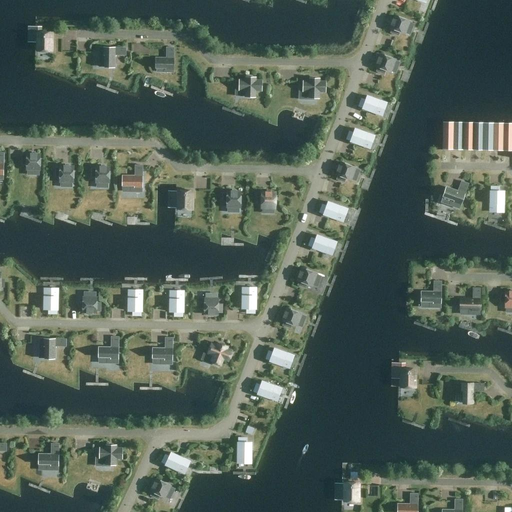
[(395,13),(389,31),(406,37),(412,19),(395,13)]
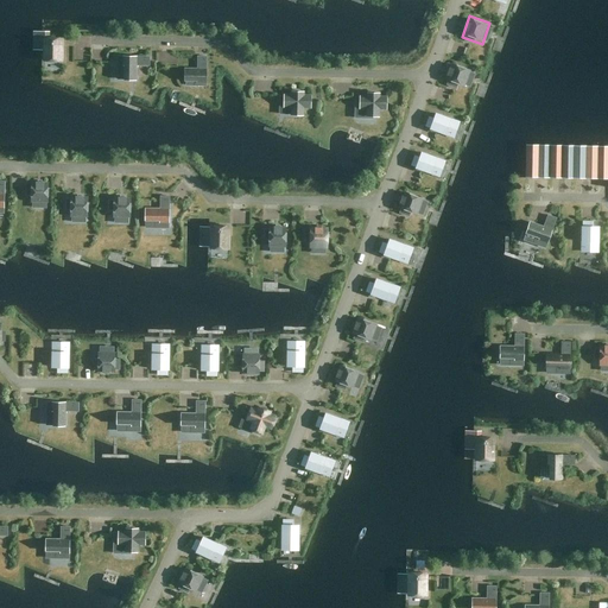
[(44,32),(44,59),(46,59),(46,61),(58,62),(58,59),(61,59),(62,39),(49,38),(49,32),(44,32)]
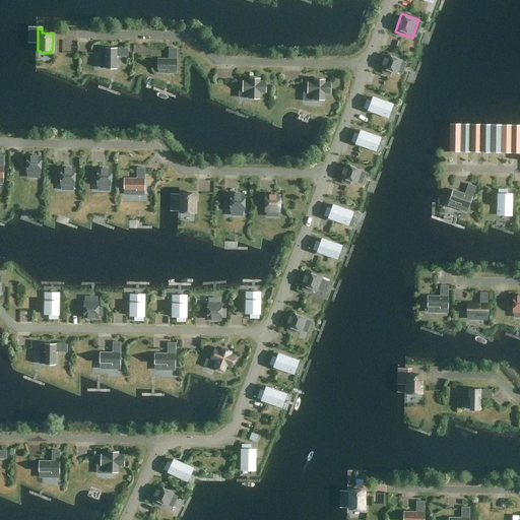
[(391,42),(394,36),(387,33),(384,38),(391,42)]
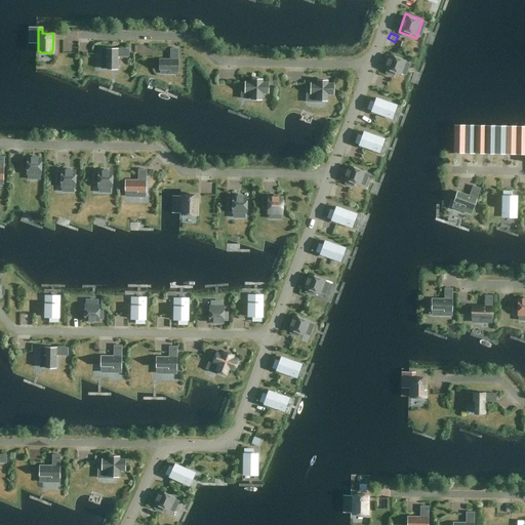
[(159,69),(167,69),(167,74),(177,74),(177,49),(170,48),(170,59),(159,59),(159,69)]
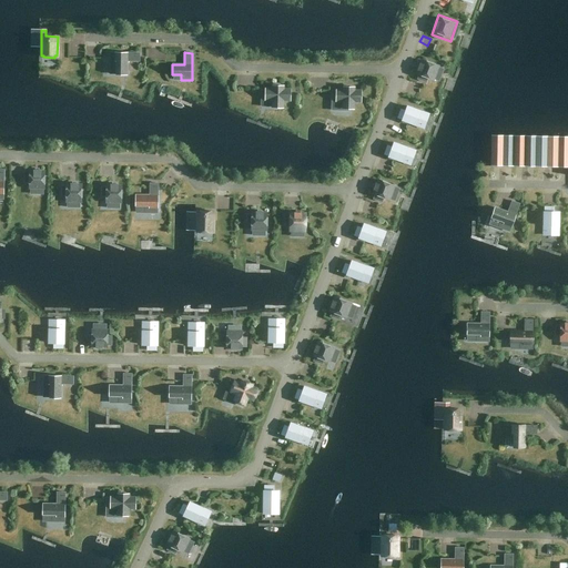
[(140,54),(109,54),(109,66),(118,66),(119,77),(127,77),(128,64),(140,64),(140,54)]
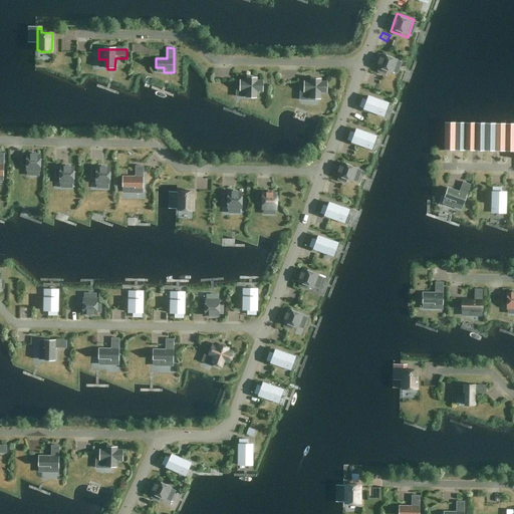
[(381,54),(373,71),(388,78),(397,61),(381,54)]
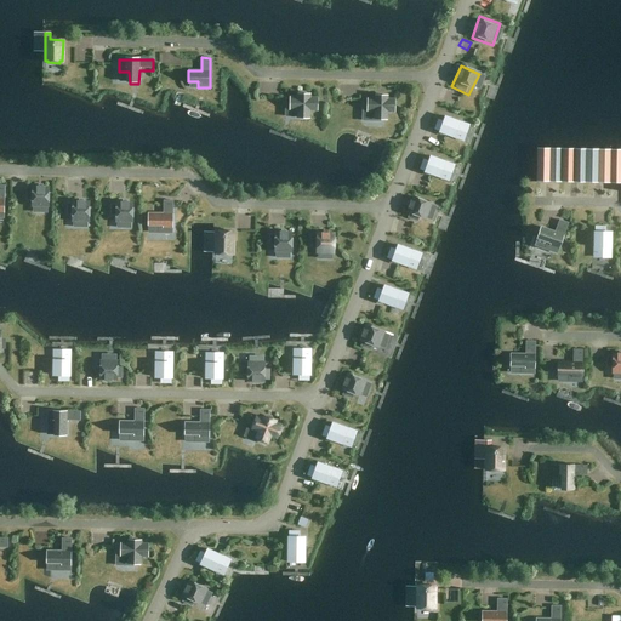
[(290,98),(285,98),(285,103),(289,104),(289,109),(296,109),(296,118),(308,118),(309,110),(317,110),(317,98),(309,97),(309,95),(296,95),(296,97),(290,97),(290,98)]
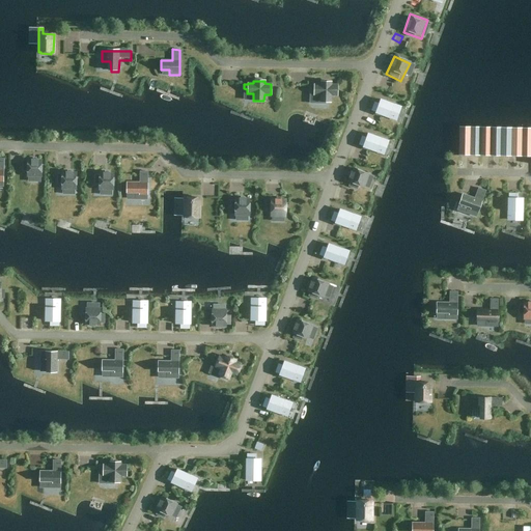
[(314,85),(310,85),(310,89),(314,89),(313,94),(320,94),(320,102),(330,102),(330,95),(337,95),(337,85),(331,85),(331,82),(320,82),(320,84),(314,84),(314,85)]
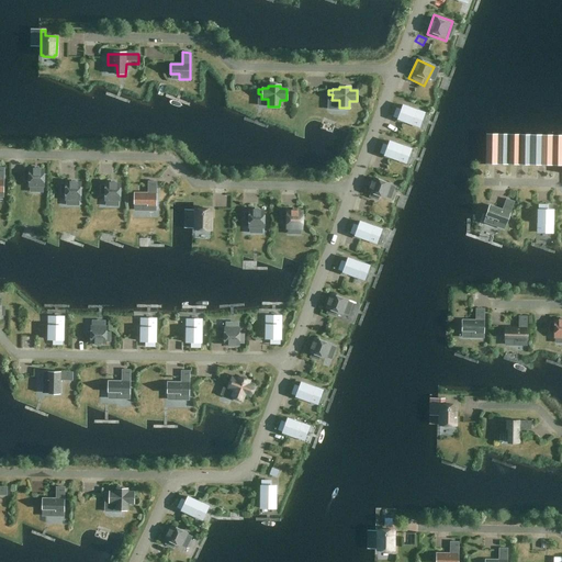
[(403,104),(397,124),(420,131),(426,113),(403,104)]
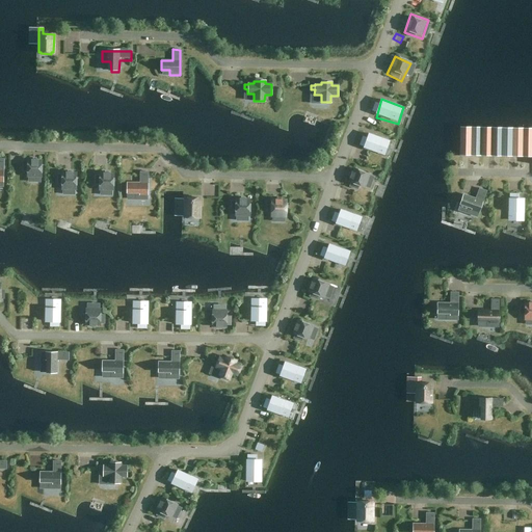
[(364,134),(358,150),(383,158),(389,141),(364,134)]
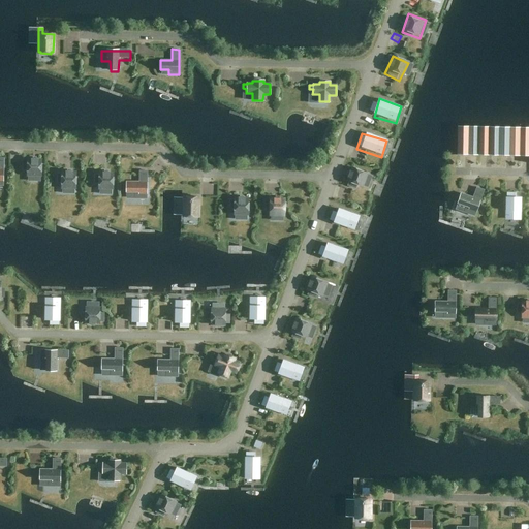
[(37,158),(31,158),(31,160),(27,160),(27,161),(24,161),(23,169),(27,169),(27,175),(41,175),(41,160),(37,160),(37,158)]
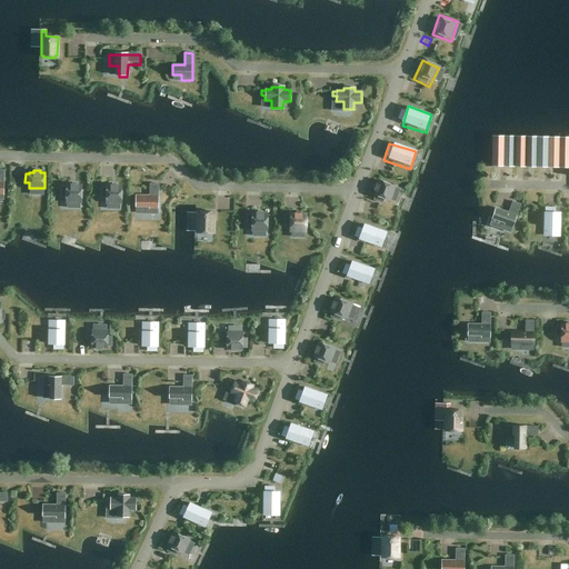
[(378,181),(372,197),(391,203),(397,188),(378,181)]
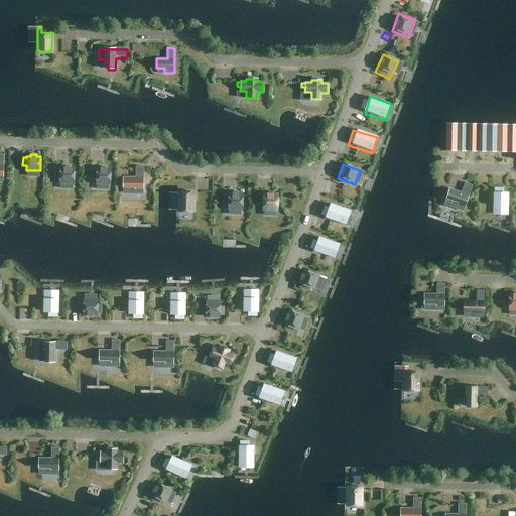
[(123,177),(123,186),(131,186),(131,192),(143,194),(143,166),(136,166),(136,177),(123,177)]
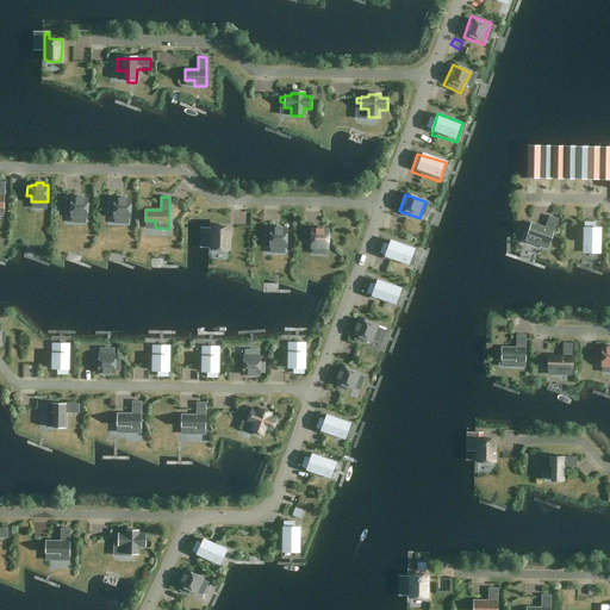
[(70,210),(70,216),(73,216),(80,216),(86,216),(87,216),(87,199),(83,199),(83,198),(75,198),(75,199),(72,199),(72,200),(72,207),(70,210)]
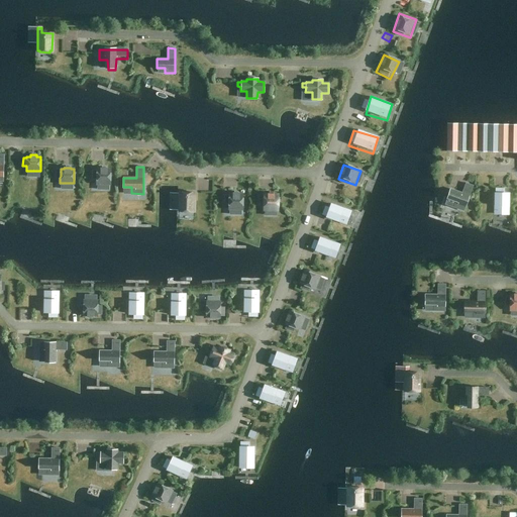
[(96,179),(96,184),(98,184),(101,184),(109,184),(110,184),(110,170),(107,170),(107,168),(100,168),(100,170),(97,170),(97,171),(96,179)]
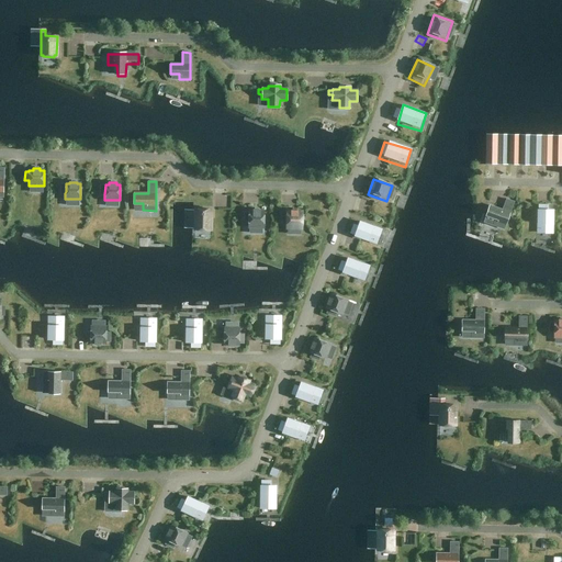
[(506,199),(502,210),(489,205),(485,215),(494,218),(492,224),(504,228),(514,202),(506,199)]
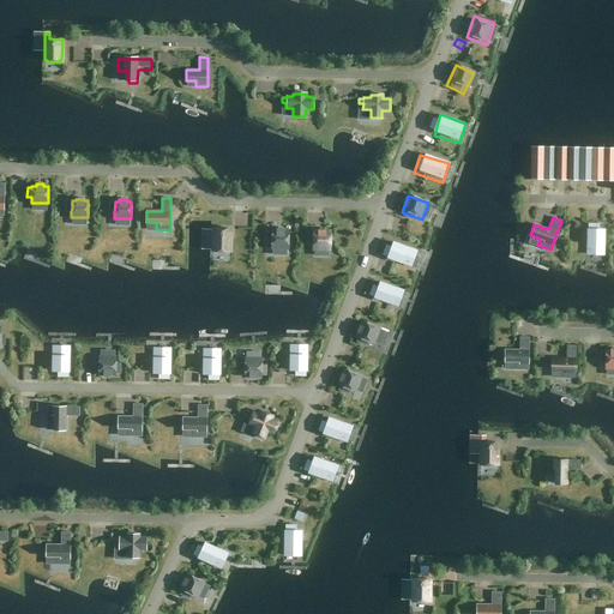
[(599,224),(588,224),(588,229),(588,245),(588,252),(602,252),(602,245),(603,245),(603,229),(599,229),(599,224)]
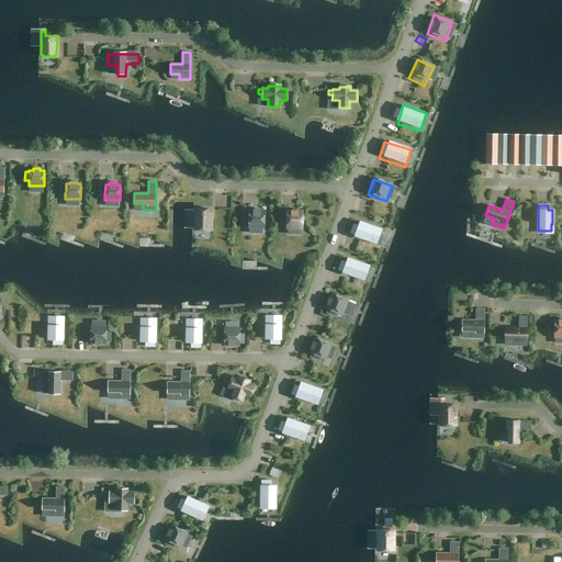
[(194,228),(197,228),(197,231),(208,231),(208,228),(211,228),(211,210),(194,209),(194,228)]
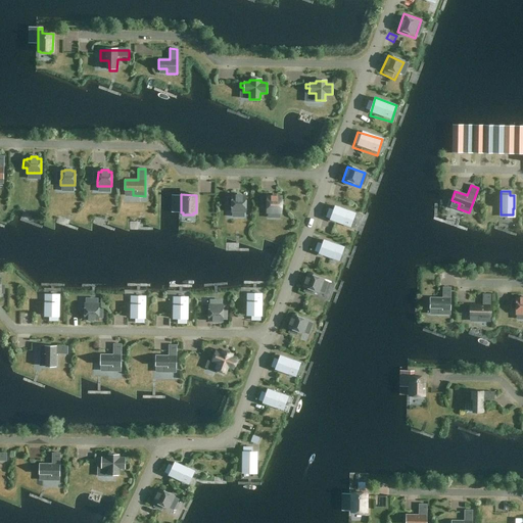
[(231,205),(231,210),(233,211),(244,211),(245,211),(245,197),(242,196),(242,195),(235,195),(235,196),(232,196),(232,197),(231,205)]
